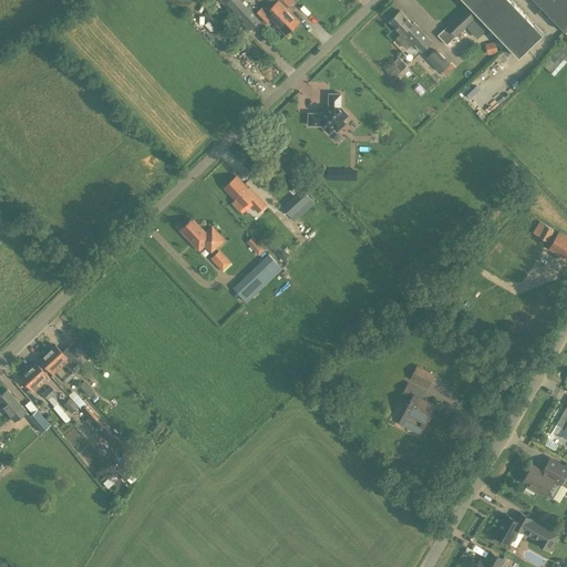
[(219,0),(241,23),(255,11),(245,0),(219,0)]
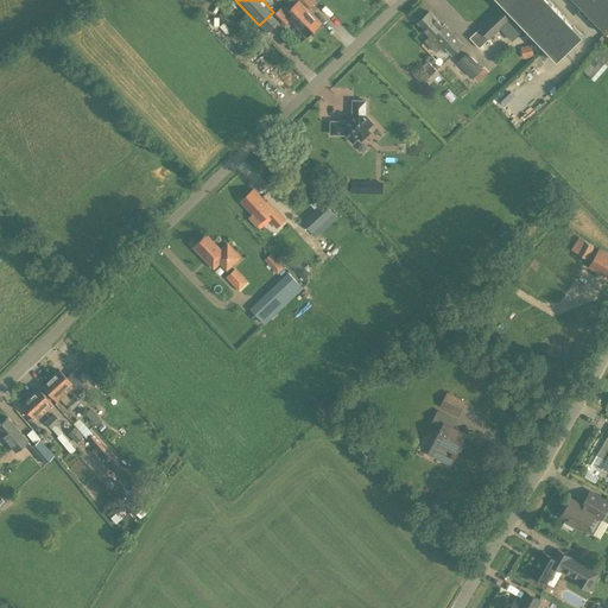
[(315,1),(314,0),(290,0),(273,16),(273,17),(279,23),(283,26),(290,19),(308,37),(322,23),(308,8),(315,1)]
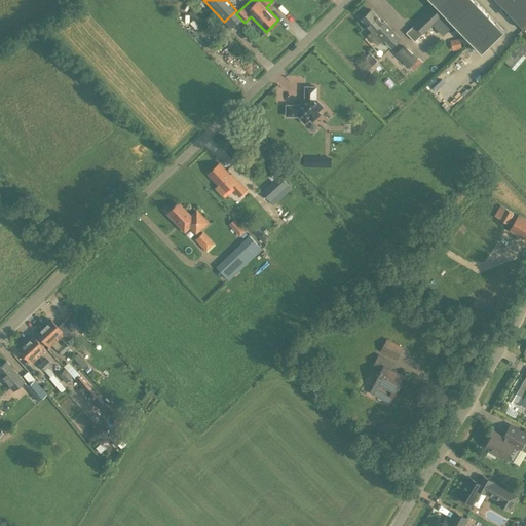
[(430,0),(482,53),(503,32),(473,0),(430,0)]
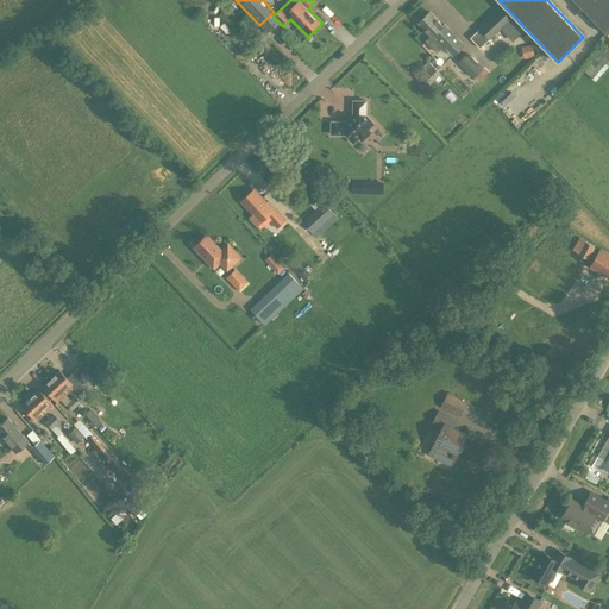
[(608,0),(573,0),(608,35),(602,41),(608,48),(608,0)]
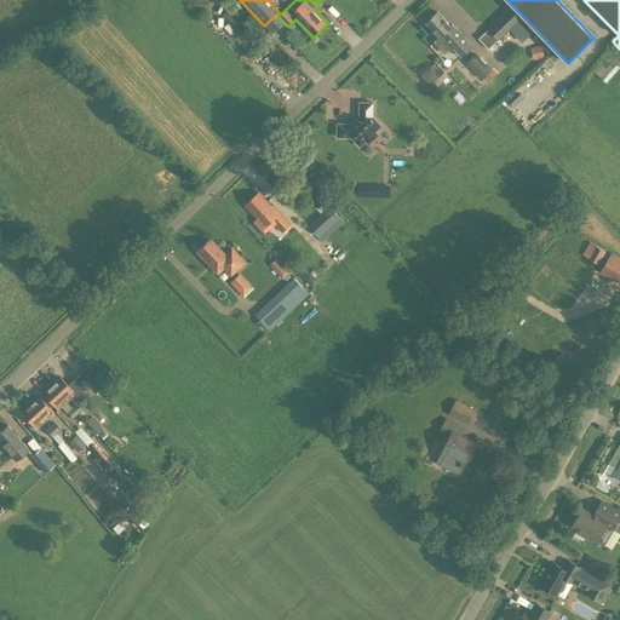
[(235,4),(230,9),(239,18),(244,13),(235,4)]
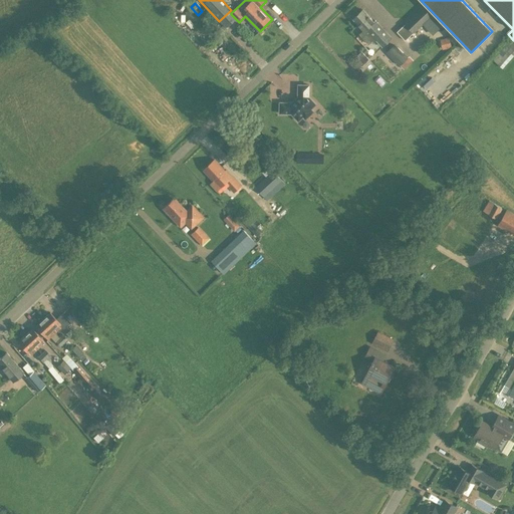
[(432,15),(424,7),(397,32),(405,40),(432,15)]
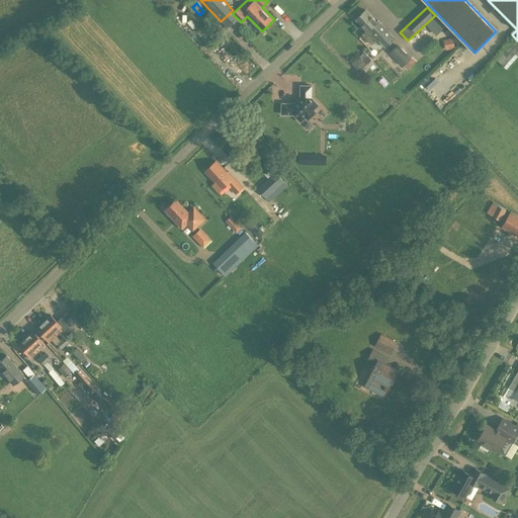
[(356,19),(367,30),(362,34),(371,45),(377,38),(385,47),(395,38),(378,21),(377,21),(366,10),(356,19)]
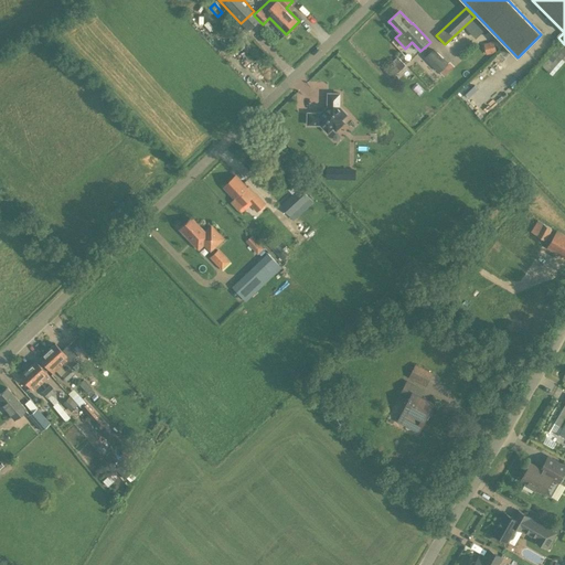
[(483,43),(487,54),(497,52),(493,41),(483,43)]
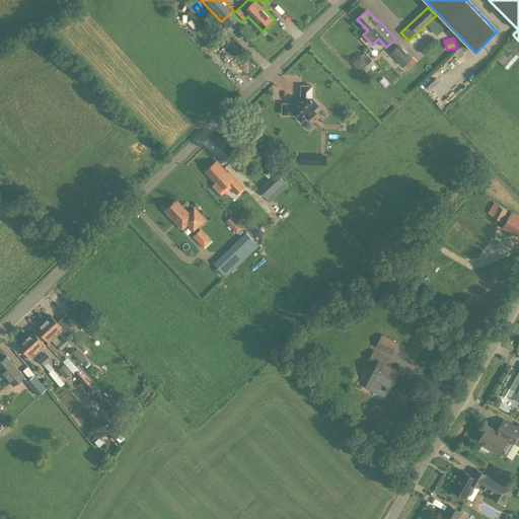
[(498,60),(510,71),(513,68),(512,67),(518,58),(518,43),(515,40),(498,60)]
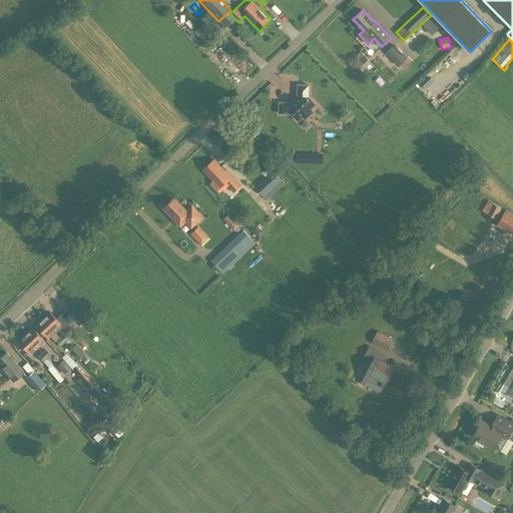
[(399,65),(403,69),(413,60),(408,55),(407,57),(394,44),(385,52),(399,66),(399,65)]
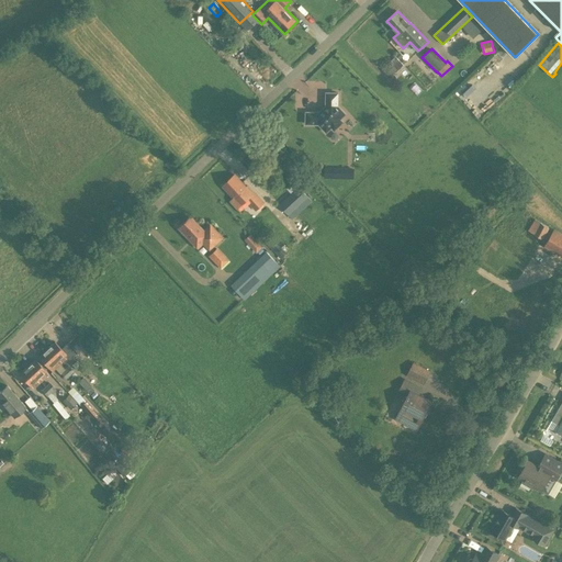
[(400,52),(381,69),(389,78),(408,60),(400,52)]
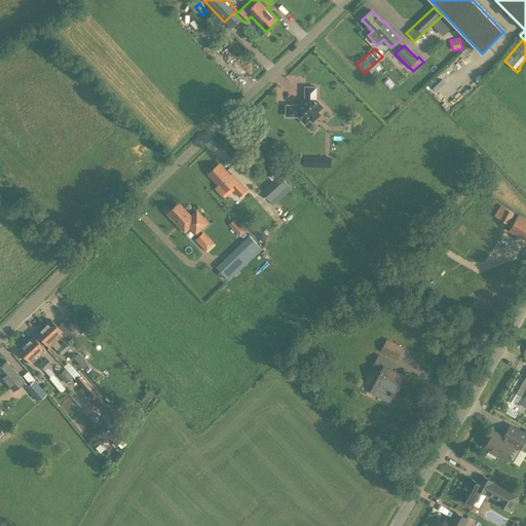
[(318,114),(318,111),(323,107),(316,99),(316,87),(305,86),(305,99),(298,105),(287,105),(286,116),(298,116),(305,123),(310,119),(312,119),(315,119),(318,116),(318,114)]
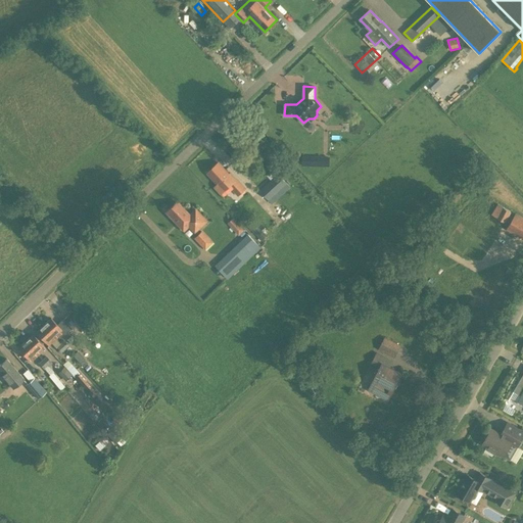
[(468,154),(477,163),(483,157),(474,148),(468,154)]
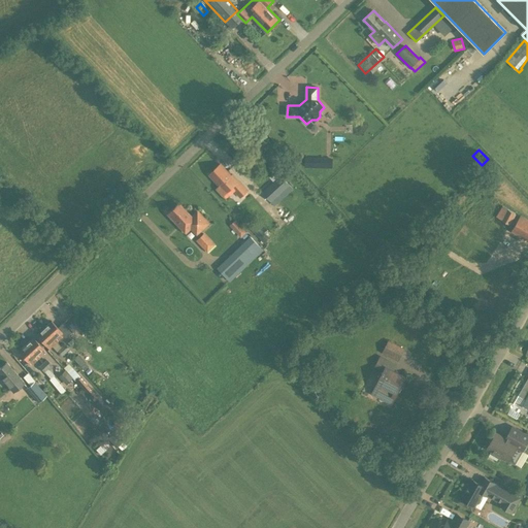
[(316,159),(316,167),(332,167),(332,159),(316,159)]
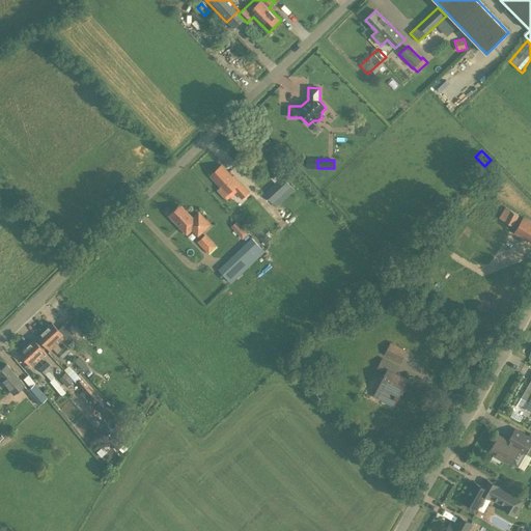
[(225,196),(233,189),(242,198),(249,192),(240,182),(239,184),(221,165),(211,175),(221,187),(218,189),(225,196)]
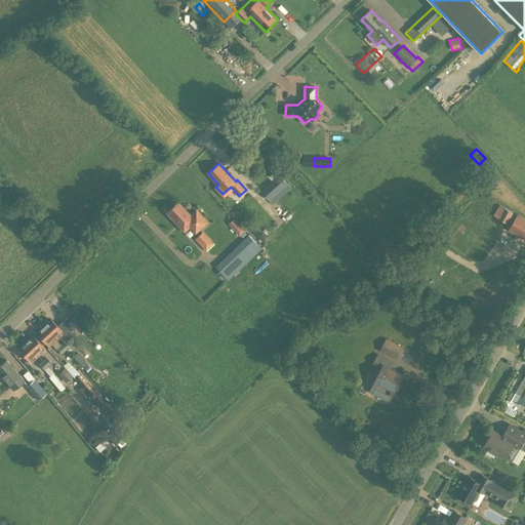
[(288,183),(279,172),(259,191),(273,204),(278,199),(275,196),(280,191),(284,195),(291,188),(288,184),(288,183)]
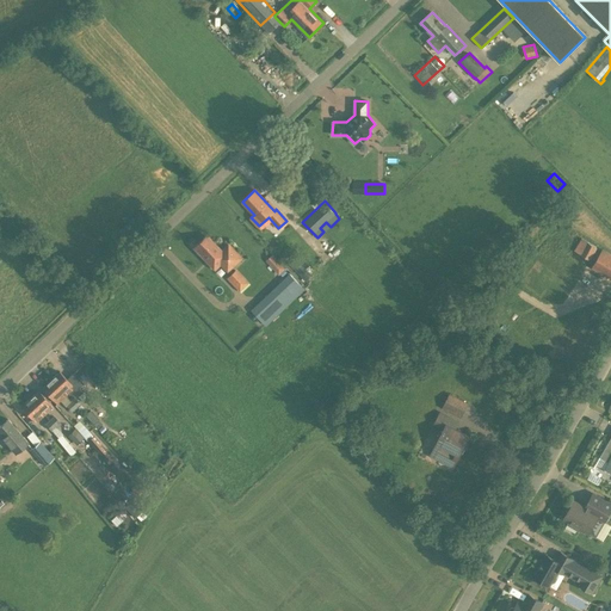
[(221,265),(227,271),(241,258),(228,245),(221,251),(207,235),(193,247),(215,270),(221,265)]
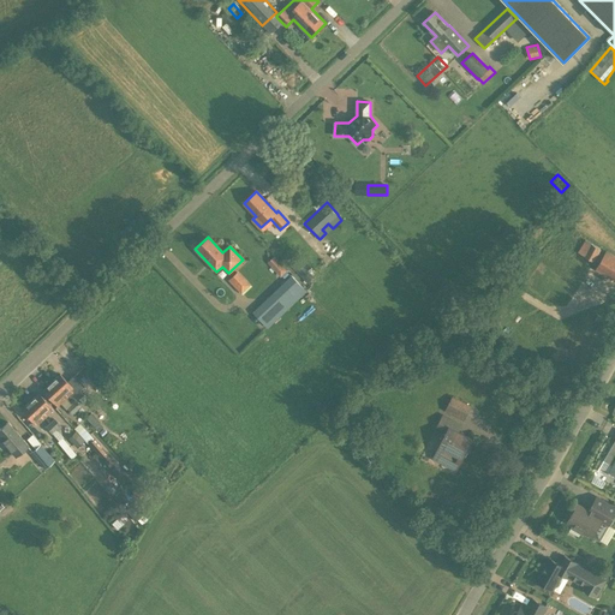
[(578,252),(593,262),(601,249),(585,239),(578,252)]
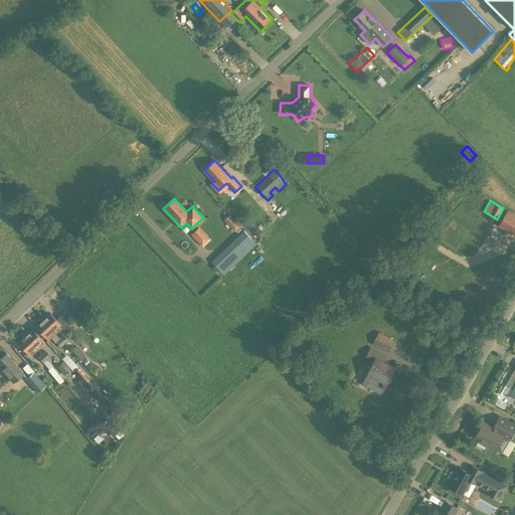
[(514,215),(507,211),(499,224),(514,233),(514,215)]
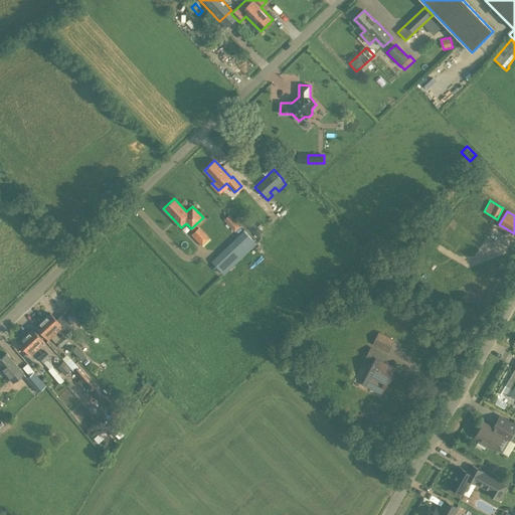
[(240,226),(229,214),(223,219),(234,231),(240,226)]
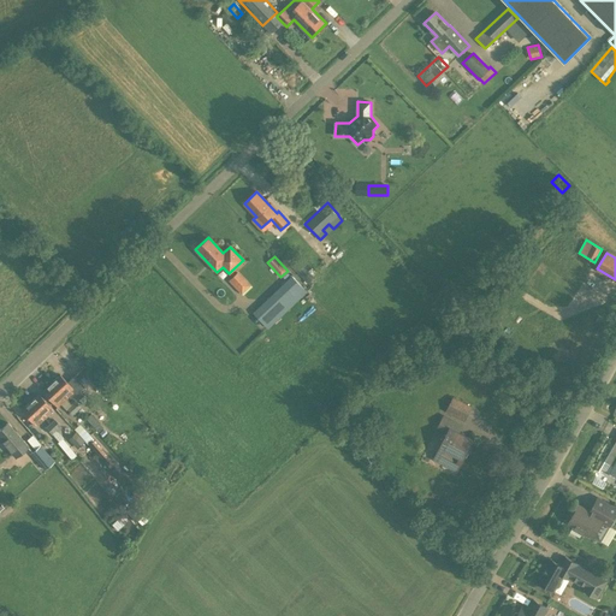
[(288,262),(308,283),(314,277),(295,256),(288,262)]
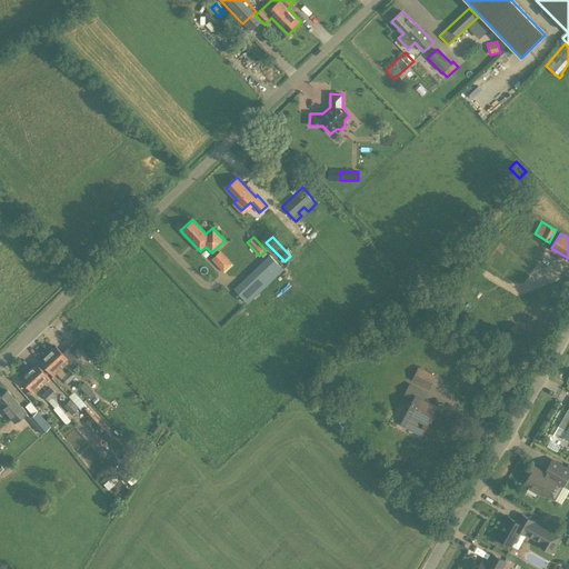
[(219,250),(210,259),(222,271),(231,263),(219,250)]
